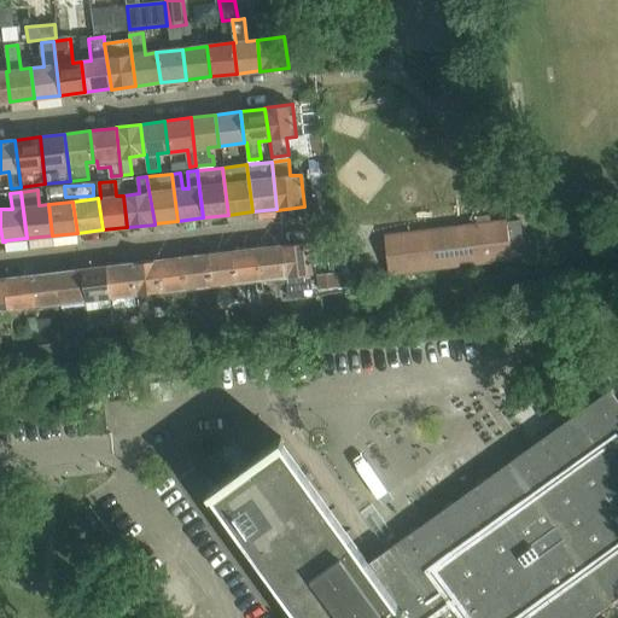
[(388,239),(391,274),(511,260),(511,258),(525,257),(522,225),(507,226),(507,225),(388,239)]
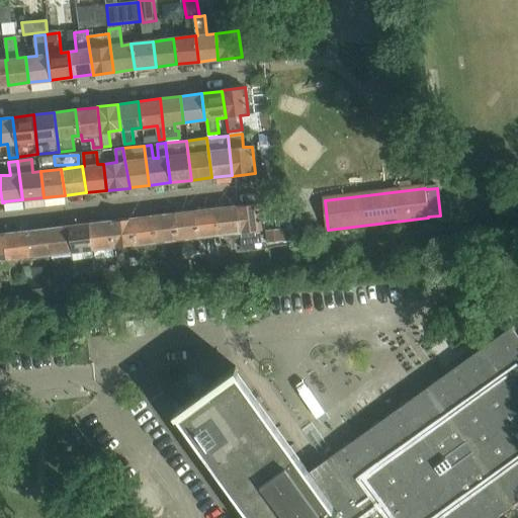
[(237,206),(240,234),(242,250),(256,249),(255,243),(261,243),(260,231),(262,231),(259,204),(237,206)]
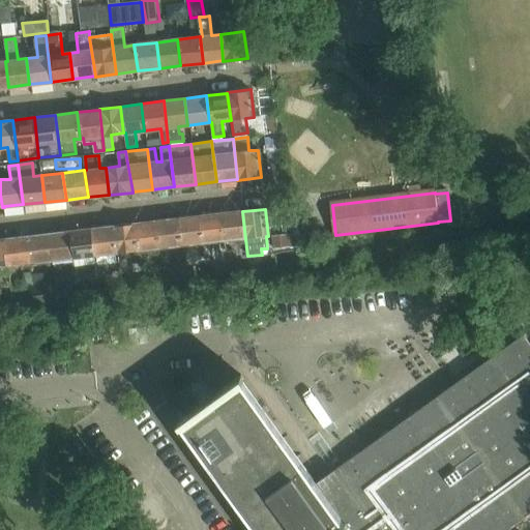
[(221,214),(224,241),(245,239),(242,211),(240,211),(221,214)]
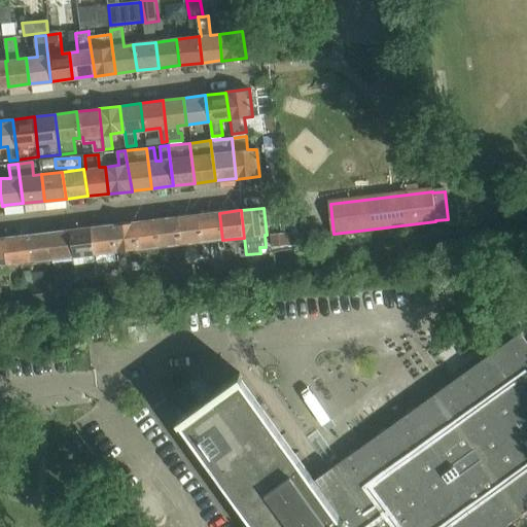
[(222,240),(219,213),(198,215),(201,243),(222,240)]
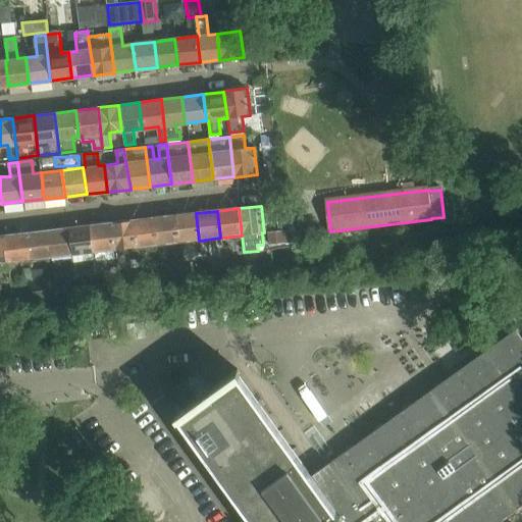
[(175,216),(178,243),(199,241),(196,213),(175,216)]
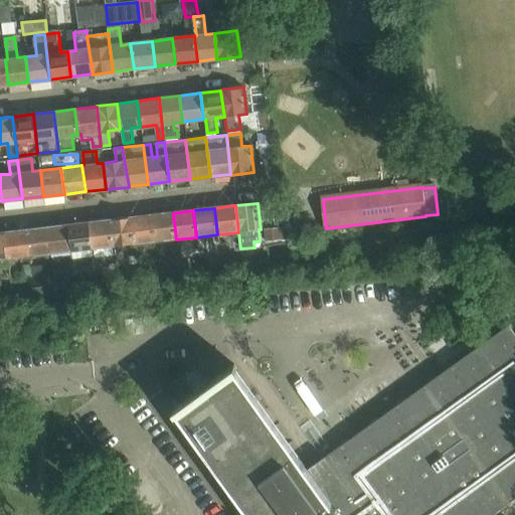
[(152,215),(155,241),(176,239),(173,213),(152,215)]
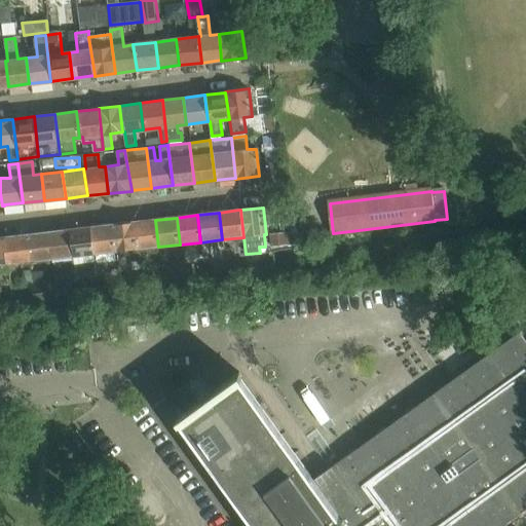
[(155,220),(135,222),(137,250),(138,261),(149,260),(148,255),(159,254),(158,247),(155,220)]
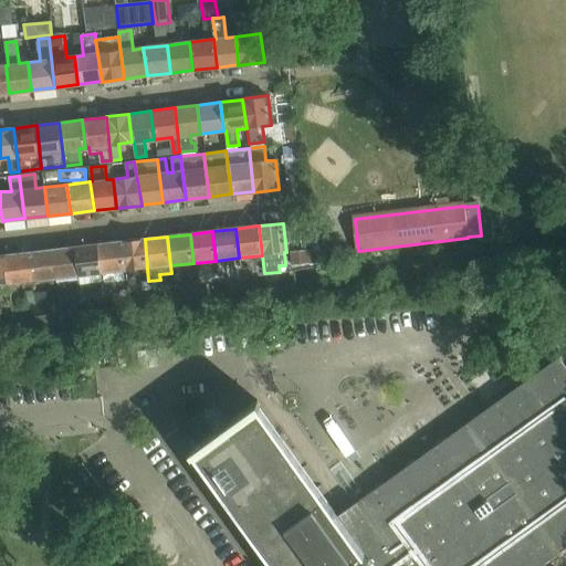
[(121,242),(124,271),(147,269),(145,239),(121,242)]
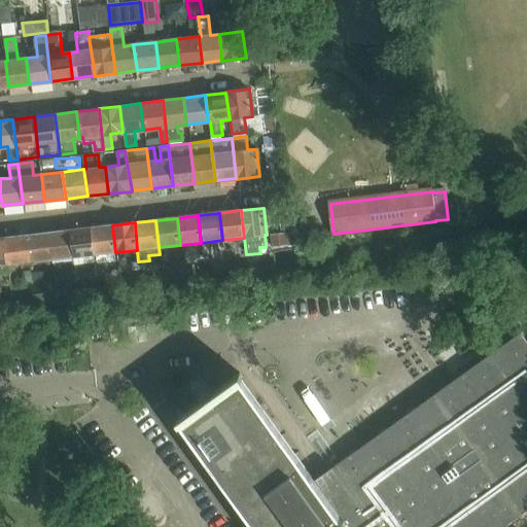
[(112,225),(91,227),(94,255),(115,252),(112,225)]
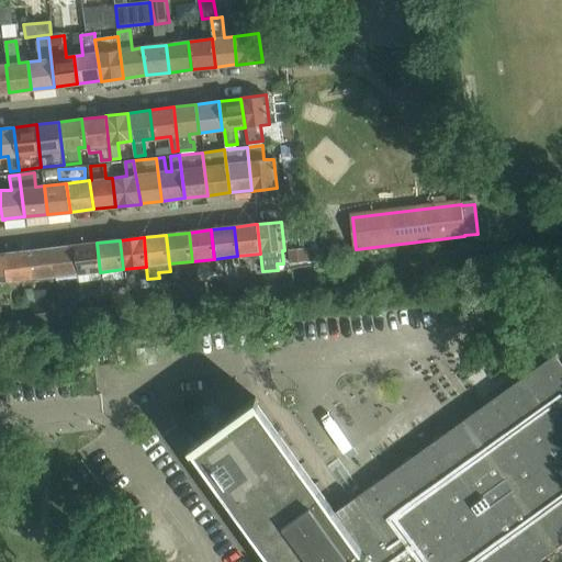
[(100,272),(97,243),(75,246),(77,274),(78,274),(78,283),(101,281),(100,272)]
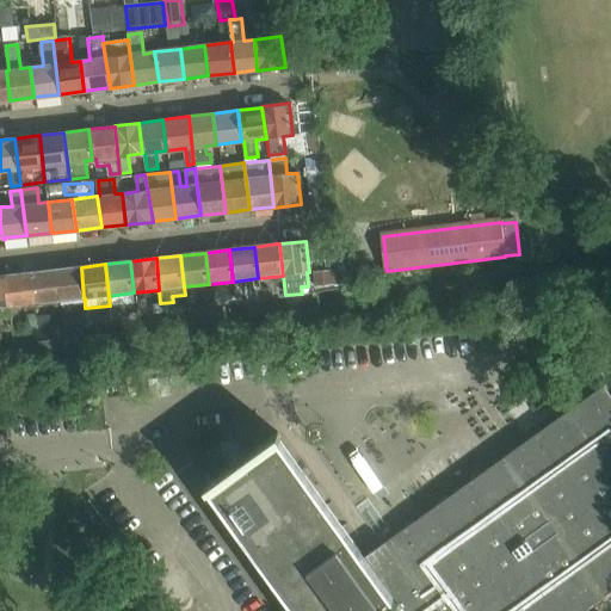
[(340,266),(315,270),(318,285),(343,282),(340,266)]
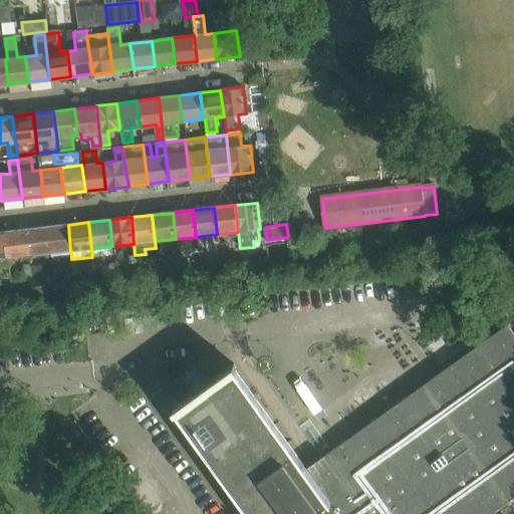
[(47,227),(49,253),(52,253),(54,272),(55,272),(56,279),(62,278),(59,252),(70,251),(68,225),(47,227)]
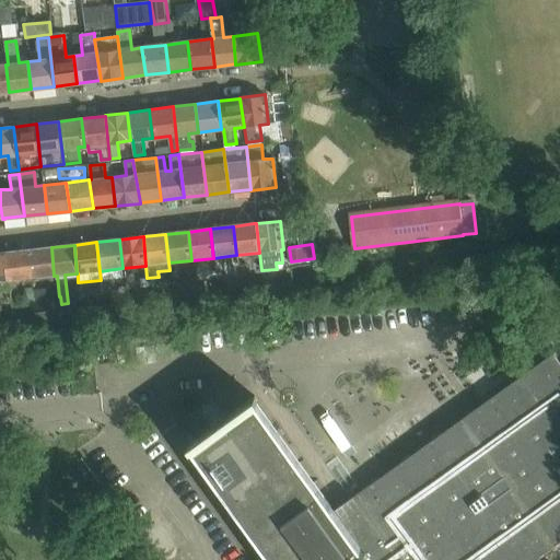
[(51,247),(28,251),(32,279),(54,276),(51,247)]
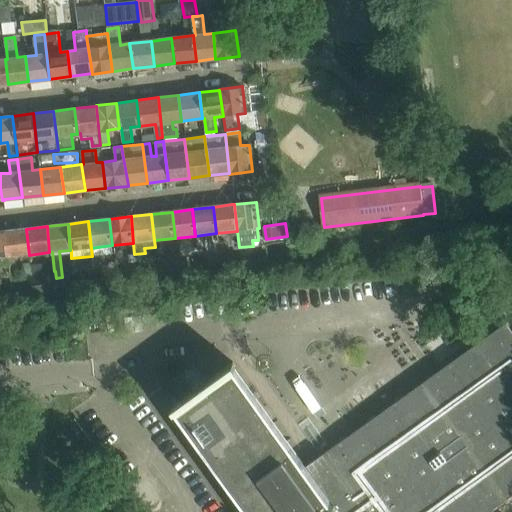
[(26,229),(5,231),(8,257),(29,255),(26,229)]
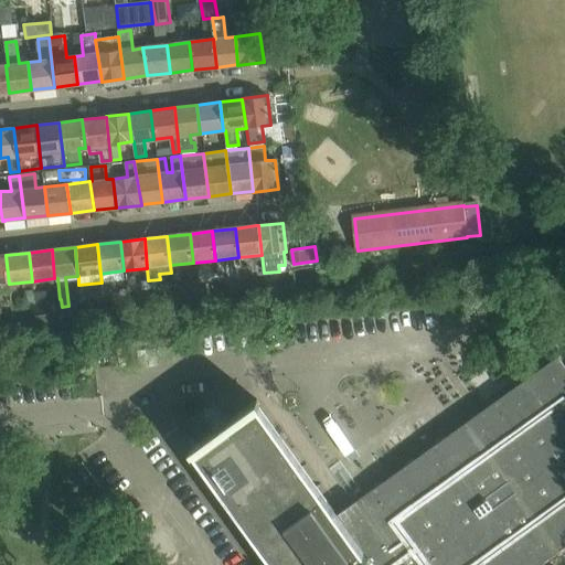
[(6,255),(0,255),(0,285),(9,284),(6,255)]
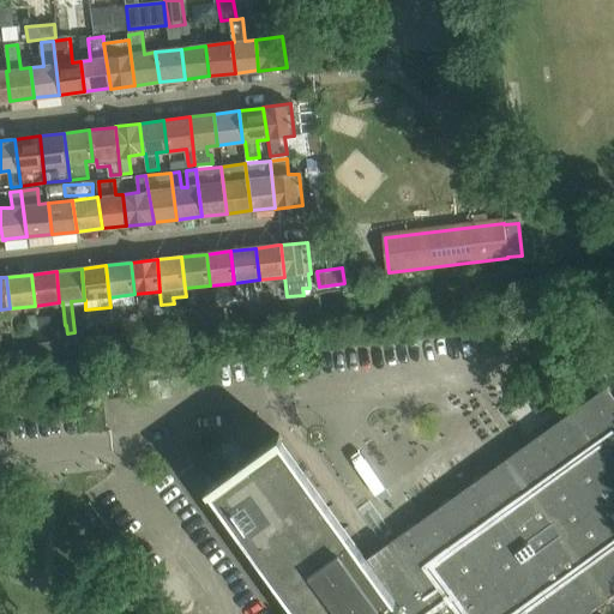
[(582,613),(590,609),(593,613),(608,602),(606,597),(613,591),(613,390),(609,385),(607,387),(589,399),(590,402),(582,408),(579,403),(571,409),(573,413),(536,439),(390,545),(392,547),(368,564),(281,443),(214,492),(301,613),(582,613)]
